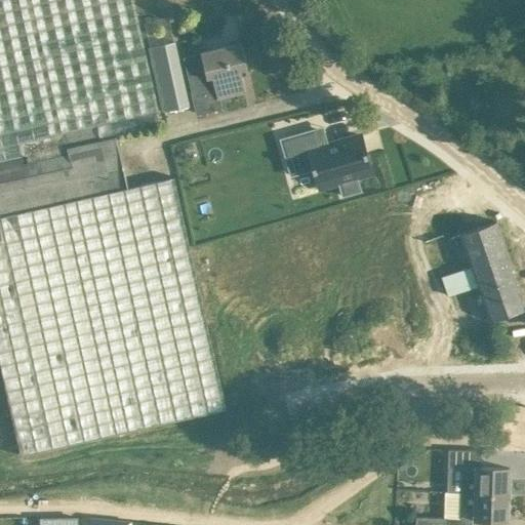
[(161,122),(138,22),(133,0),(0,0),(0,159),(26,154),(26,155),(0,160),(0,361),(21,453),(226,407),(173,176),(128,187),(117,135),(98,139),(98,136),(161,122)]
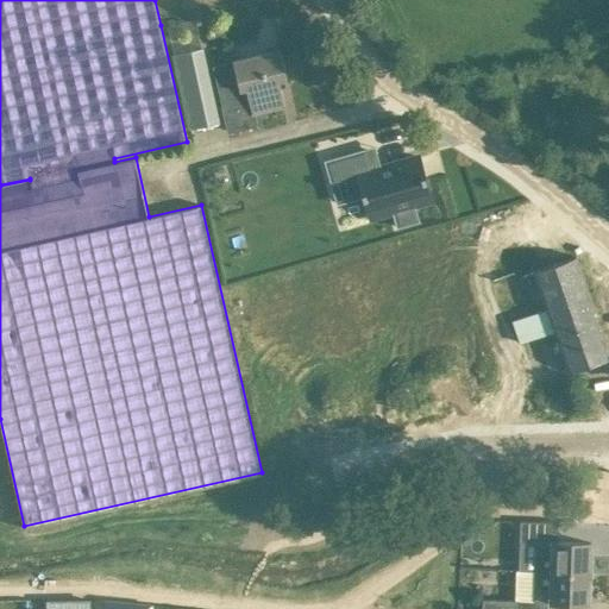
[(190,129),(219,123),(202,49),(174,55),(190,129)]
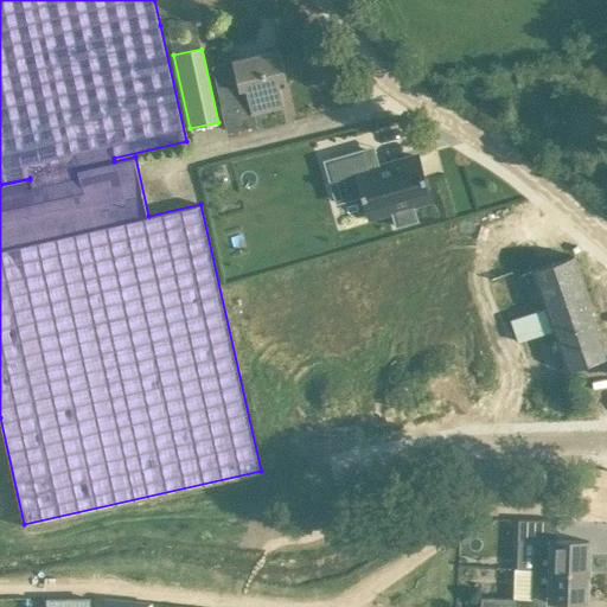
[(257,53),(231,61),(212,65),(227,132),(237,129),(248,127),(257,125),(254,112),(261,110),(285,104),(279,80),(287,77),(280,49),(257,53)]
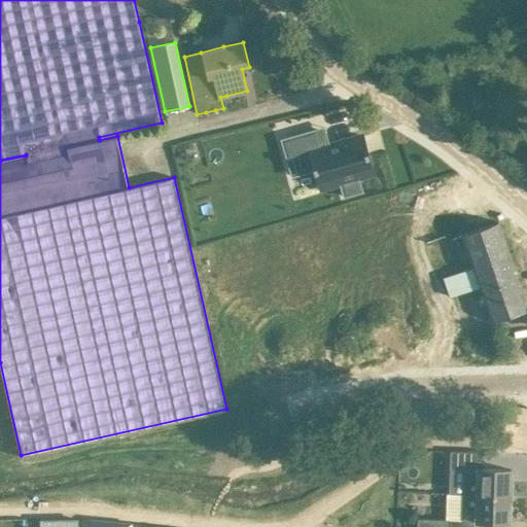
[(344,196),(362,190),(358,176),(373,172),(369,155),(370,155),(369,150),(366,150),(362,135),(322,146),(317,128),(285,137),(286,139),(290,155),(291,156),(311,150),(315,166),(314,166),(315,171),(317,171),(321,187),(341,181),(344,196)]
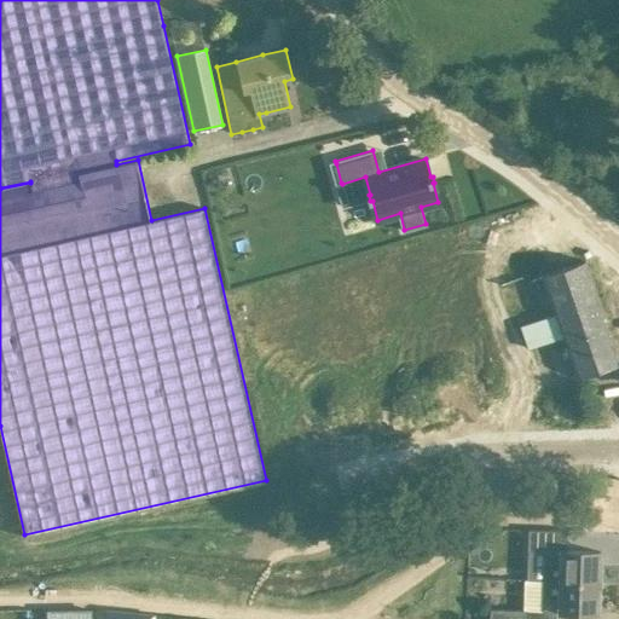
[(618,356),(586,260),(563,268),(542,275),(555,313),(563,337),(577,377),(599,370),(618,363),(618,356)]
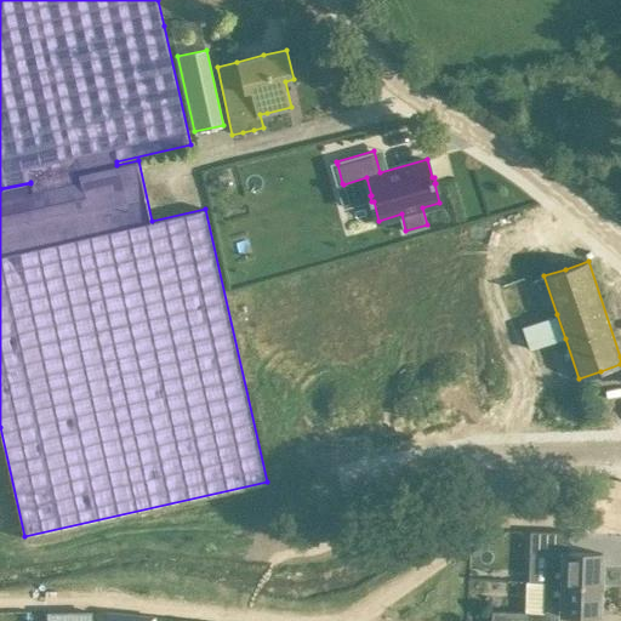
[(580,486),(579,505),(592,505),(592,488),(580,486)]
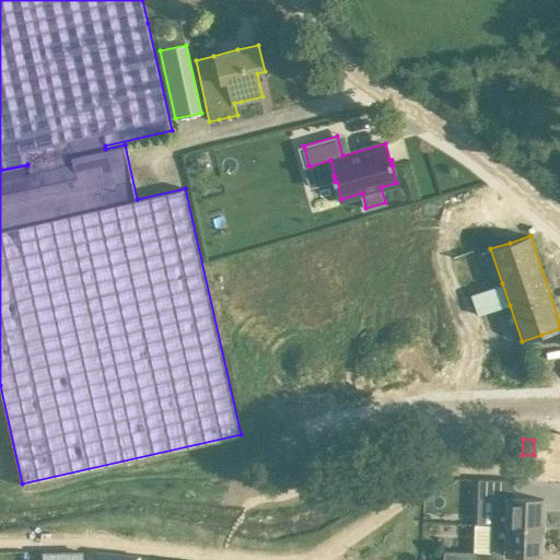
[(478,498),(492,498),(491,525),(543,527),(544,499),(513,497),(514,479),(478,478),(471,477),(471,482),(478,482),(478,498)]
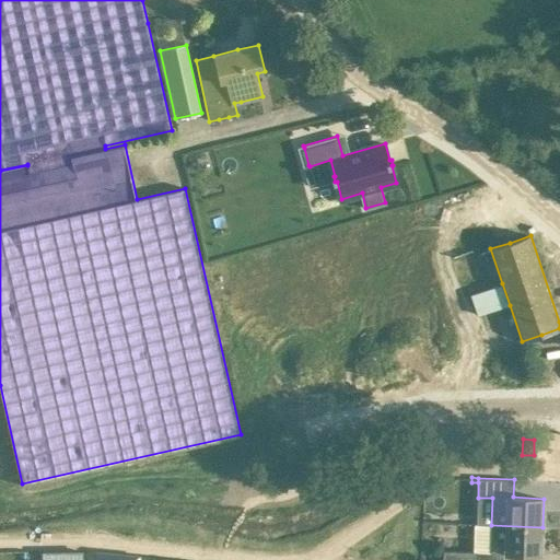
[(491,525),(490,551),(503,552),(505,552),(505,553),(520,553),(541,555),(543,527),(491,525)]
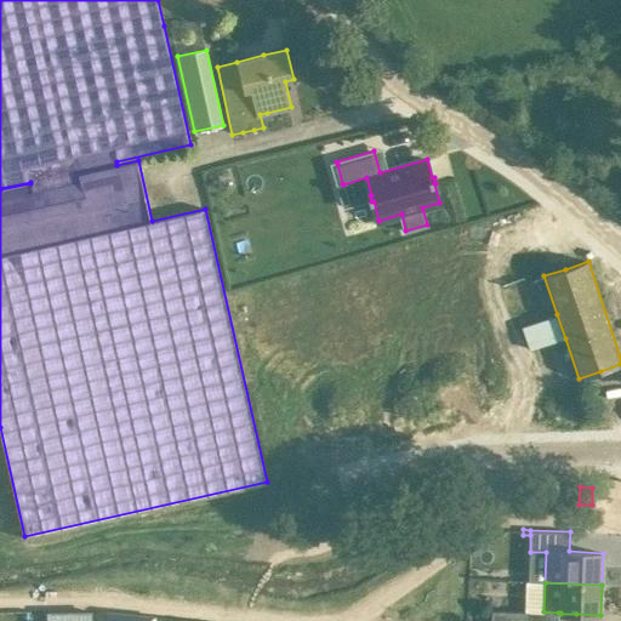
[(524,620),(525,611),(524,611),(491,610),(490,620),(524,620)]
